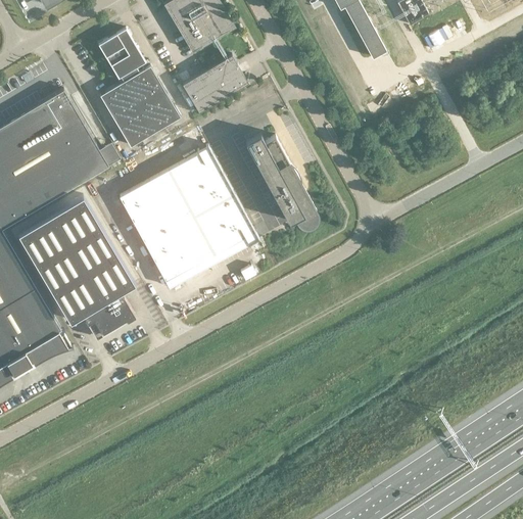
[(40,0),(44,7),(45,6),(50,8),(64,0),(40,0)]
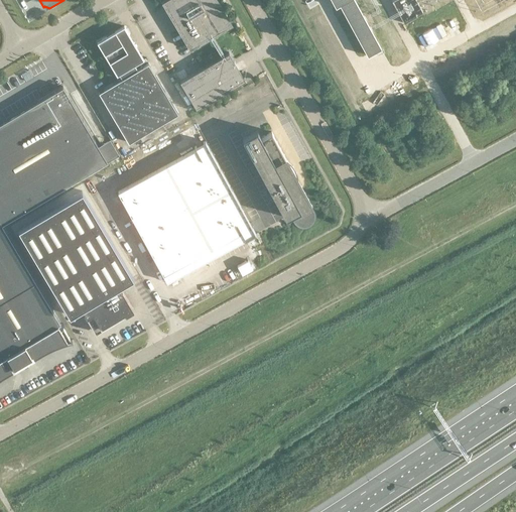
[(174,0),(172,2),(170,0),(161,6),(188,52),(199,46),(198,45),(228,27),(211,0),(174,0)]
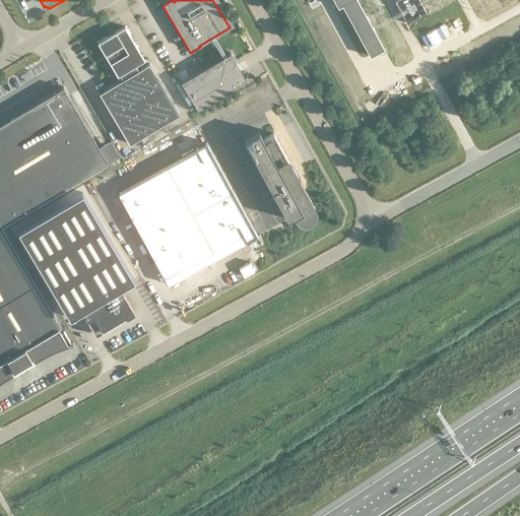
[(367,20),(354,0),(332,0),(338,10),(342,8),(371,60),(384,52),(372,31),(367,20)]
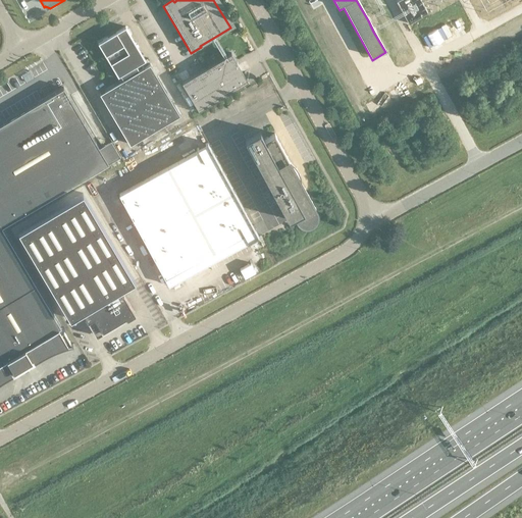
[(128,33),(102,49),(121,82),(123,81),(126,86),(103,99),(134,150),(184,120),(153,69),(143,75),(140,71),(149,66),(128,33)]
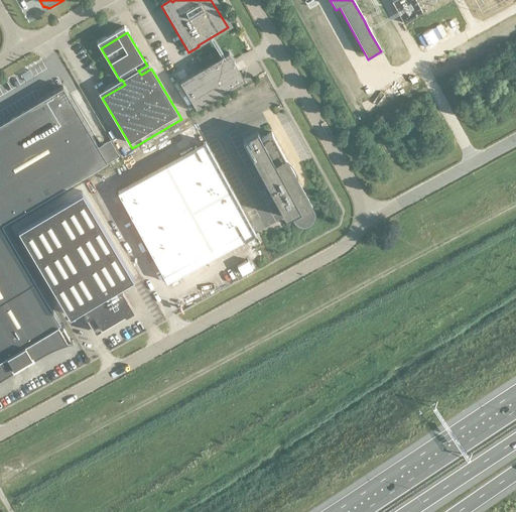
[(236,59),(231,61),(186,88),(204,116),(252,87),(236,59)]
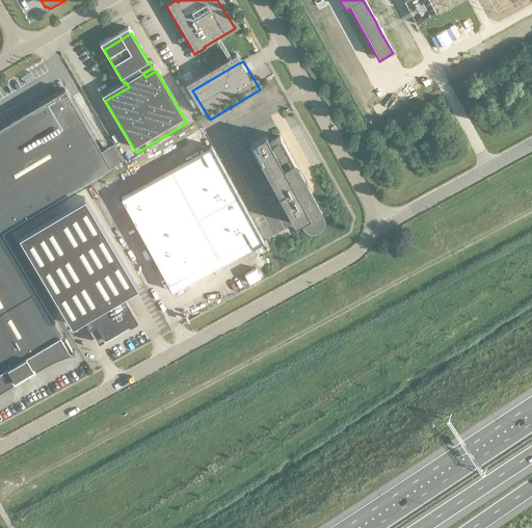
[(2,235),(110,170),(64,93),(0,131),(0,315),(36,294),(2,235)]
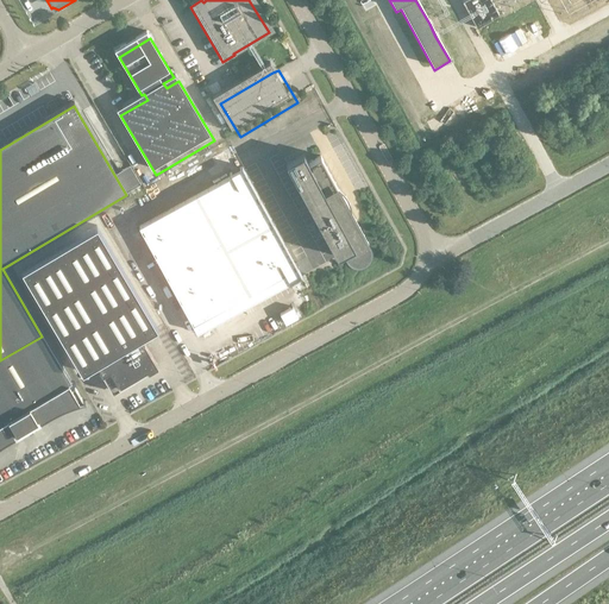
[(349,260),(350,262),(351,263),(352,263),(353,264),(355,264),(356,264),(357,264),(358,264),(359,264),(360,264),(362,264),(363,264),(363,263),(364,263),(365,262),(366,262),(366,260),(366,259),(368,259),(368,258),(369,258),(369,257),(369,256),(369,255),(370,253),(370,252),(369,252),(369,251),(369,250),(369,249),(369,247),(368,247),(351,216),(350,216),(349,215),(346,213),(345,211),(344,209),(345,209),(345,208),(345,207),(345,206),(345,205),(344,205),(343,203),(341,203),(341,205),(340,203),(340,201),(339,199),(339,195),(340,195),(339,194),(320,159),(308,167),(303,158),(286,168),(337,262),(346,257),(347,258),(347,259),(349,260)]
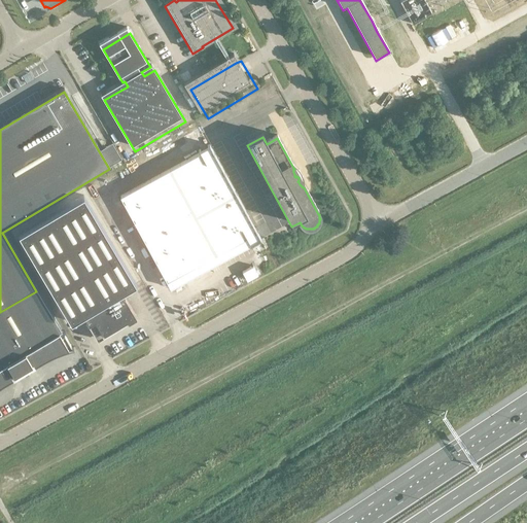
[(170,284),(207,264),(207,265),(208,265),(209,265),(210,265),(211,265),(211,264),(211,263),(211,262),(229,252),(231,255),(230,251),(248,241),(252,247),(252,248),(254,246),(260,243),(262,242),(211,146),(209,148),(210,150),(204,153),(203,151),(200,152),(202,154),(121,199),(172,290),(173,290),(170,284)]
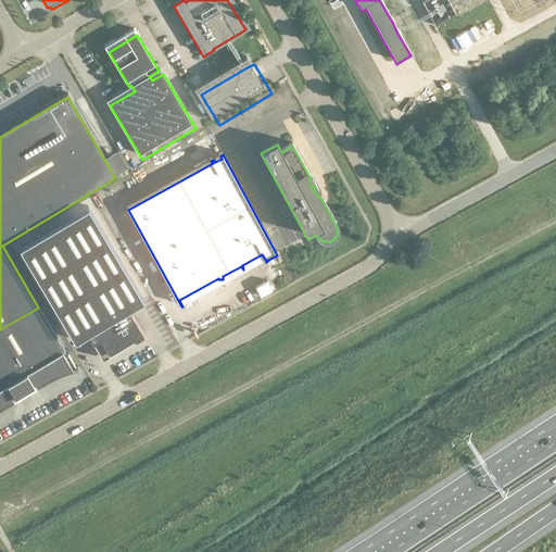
[(88,210),(20,250),(75,343),(88,336),(91,340),(103,361),(127,347),(127,346),(134,341),(135,342),(142,338),(130,317),(127,313),(143,303),(88,210)]
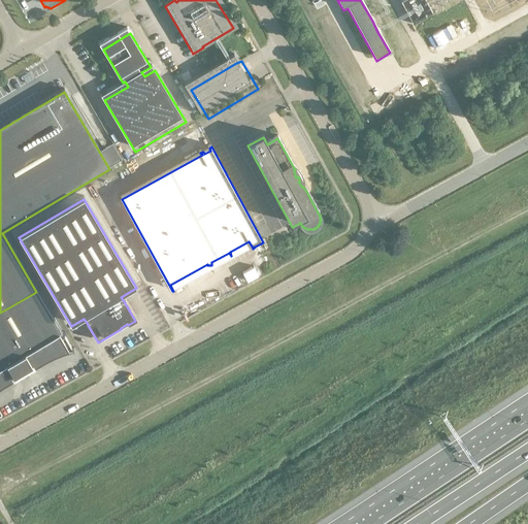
[(36,292),(0,313),(0,390),(1,390),(2,389),(3,389),(4,388),(5,387),(6,387),(19,380),(17,378),(22,374),(23,378),(27,375),(25,372),(30,369),(31,371),(42,365),(43,364),(44,363),(45,363),(46,362),(48,362),(50,361),(51,360),(53,360),(54,359),(55,359),(56,358),(57,358),(59,357),(60,357),(61,356),(62,356),(64,355),(65,355),(66,354),(68,354),(69,354),(70,353),(71,353),(72,353),(74,352),(72,352),(64,338),(62,340),(59,336),(62,334),(36,292)]
